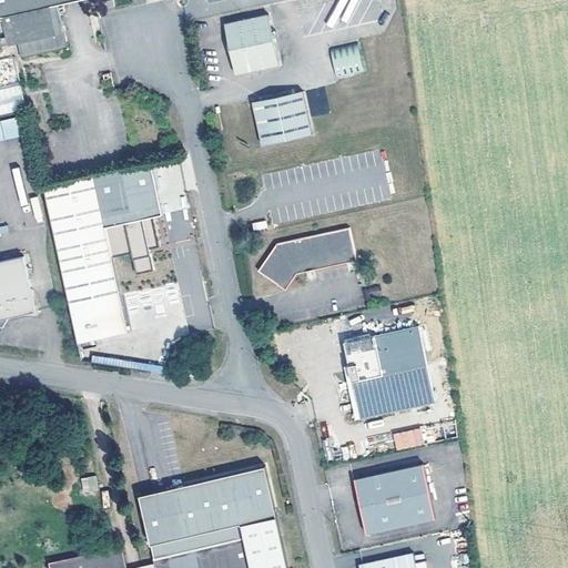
[(64,49),(56,6),(80,0),(0,0),(0,38),(7,37),(8,40),(14,39),(16,43),(19,58),(64,49)]
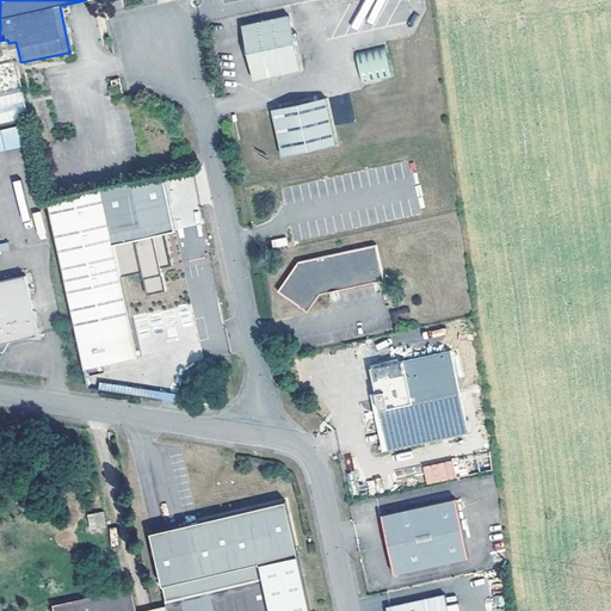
[(121,0),(118,0),(109,2),(111,12),(124,8),(121,0)]
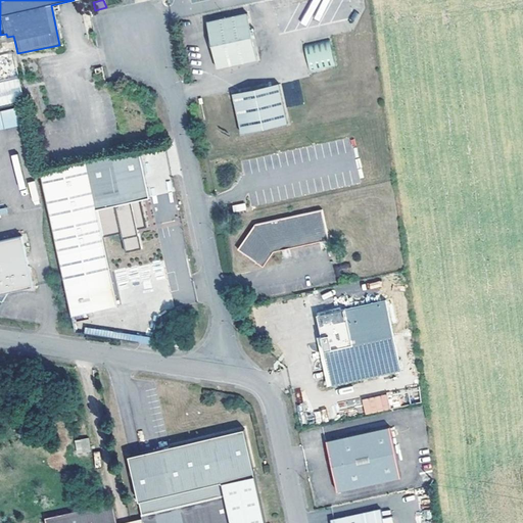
[(252,30),(248,11),(208,19),(219,65),(258,57),(254,36),(256,36),(255,29),(252,30)]
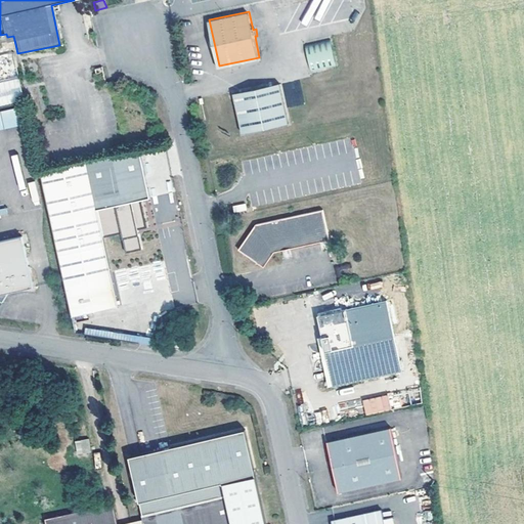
[(339,63),(333,37),(307,43),(312,70),(339,63)]
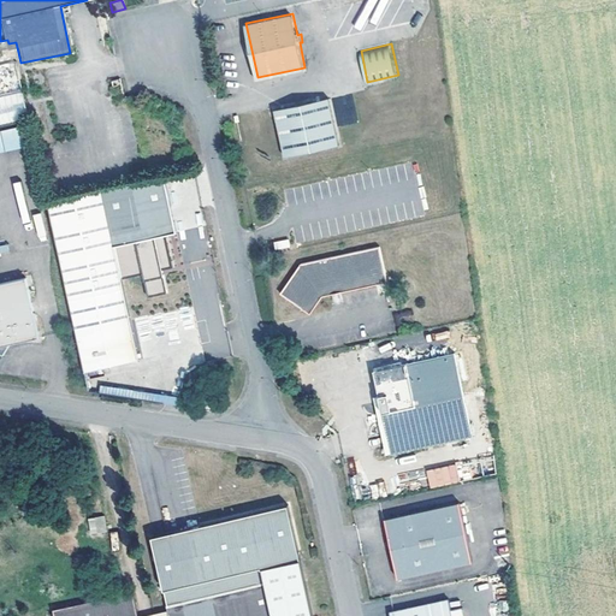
[(0,124),(28,119),(22,90),(4,95),(1,83),(10,81),(9,73),(1,75),(0,70),(0,124)]
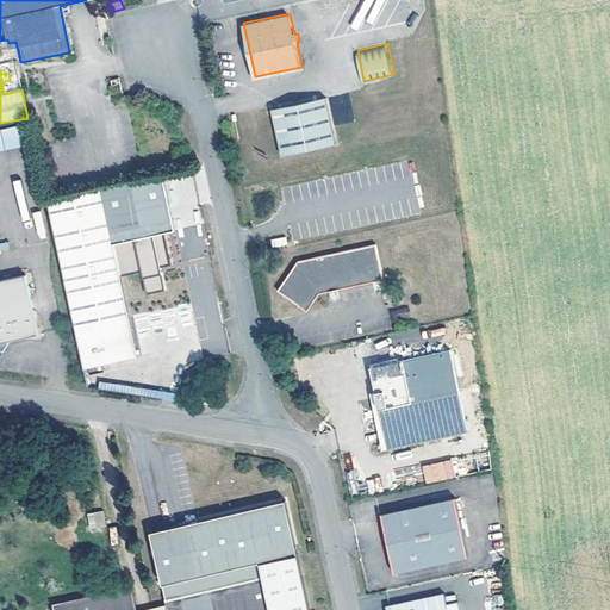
[(338,142),(328,95),(273,107),(284,154),(338,142)]
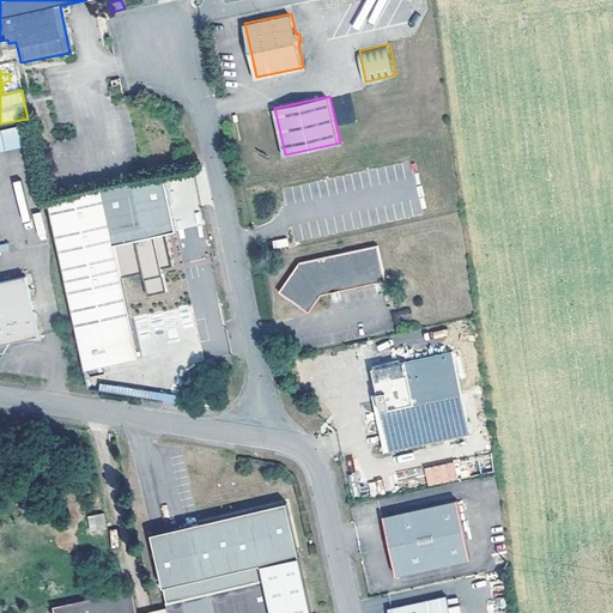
[(0,147),(26,143),(23,125),(0,129),(0,147)]
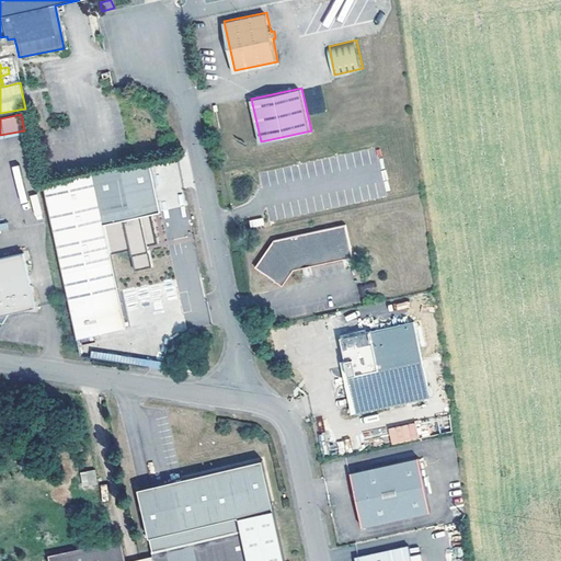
[(150,216),(160,214),(149,162),(42,187),(68,298),(78,341),(127,330),(111,256),(129,252),(134,273),(152,268),(148,248),(158,245),(150,216)]
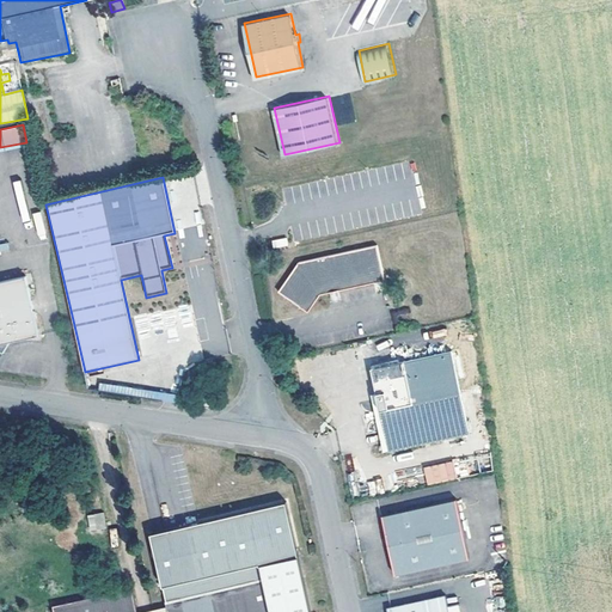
[(274,249),(287,246),(286,238),(273,240),(274,249)]
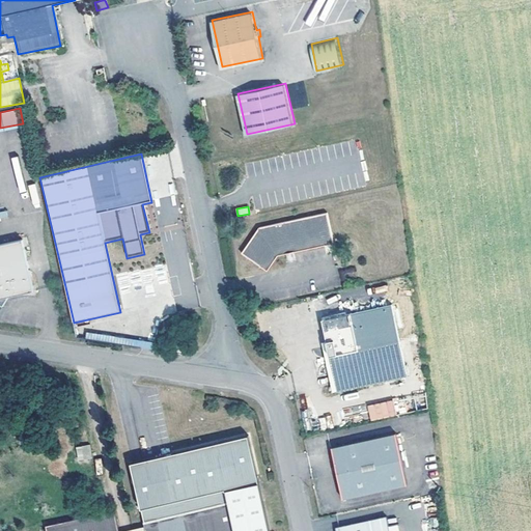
[(336,241),(330,211),(260,226),(243,251),(267,268),(278,254),(287,252),(292,251),(336,241)]
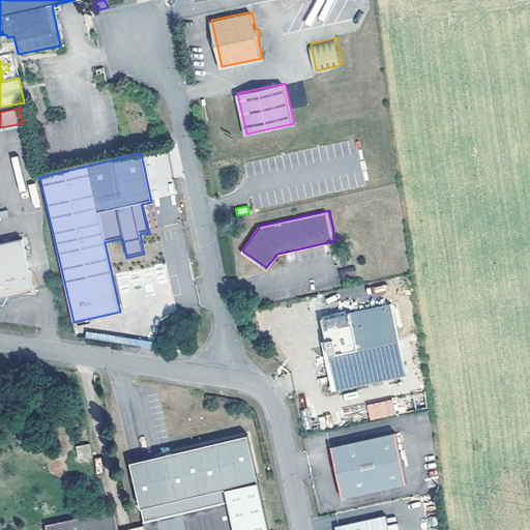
[(0,298),(7,297),(6,295),(33,290),(22,238),(0,242),(0,298)]
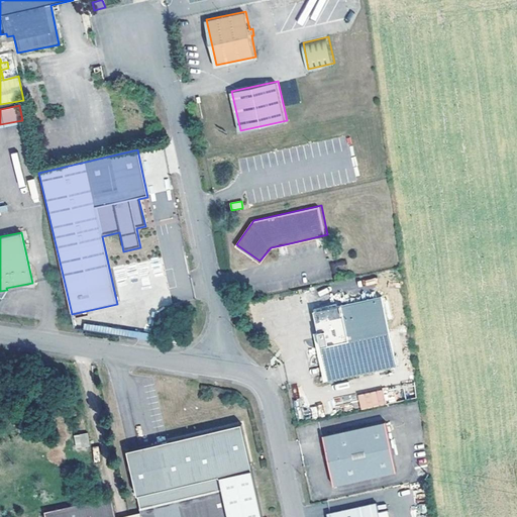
[(314,308),(329,379),(397,364),(382,294),(314,308)]
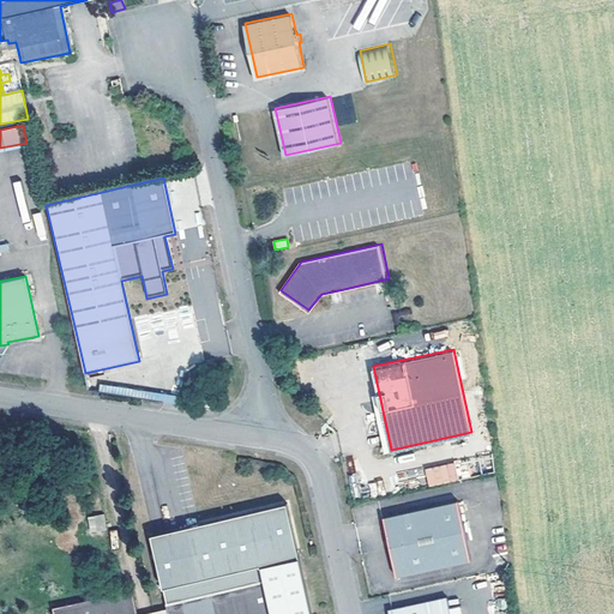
[(97,391),(175,403),(176,395),(98,383),(97,391)]
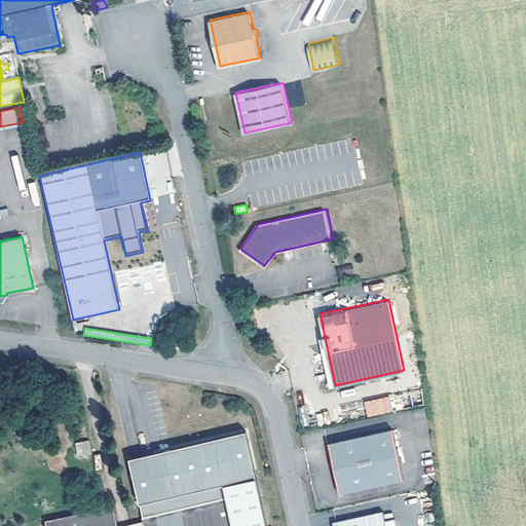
[(183,349),(184,339),(175,338),(174,348),(183,349)]
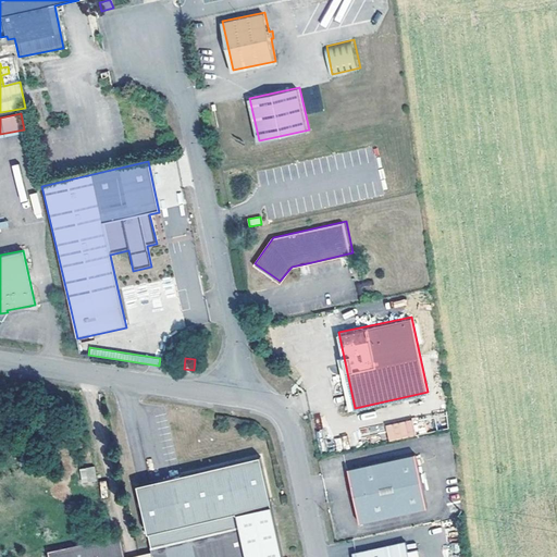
[(385,424),(388,441),(415,436),(412,420),(385,424)]
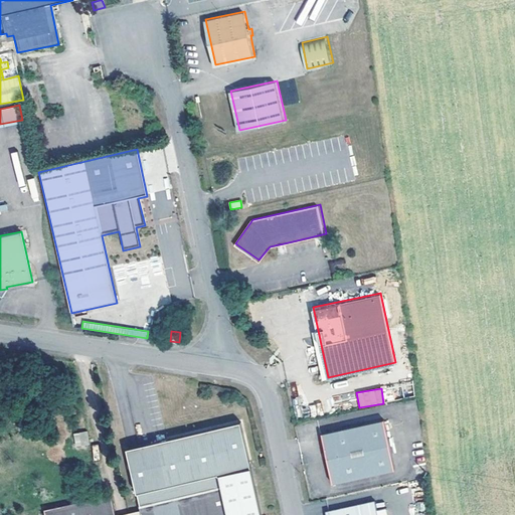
[(395,469),(384,419),(322,433),(333,482),(395,469)]
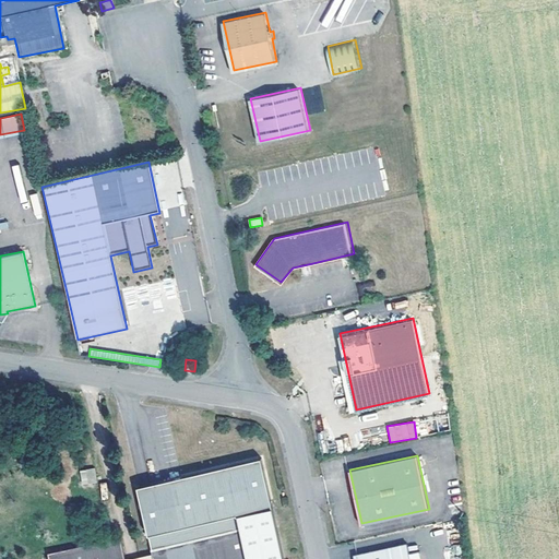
[(284,558),(272,507),(261,458),(139,487),(156,556),(140,558),(284,558)]
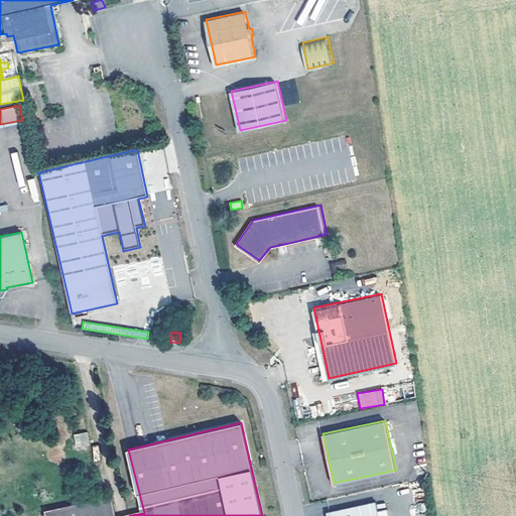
[(87,431),(73,434),(76,447),(90,445),(87,431)]
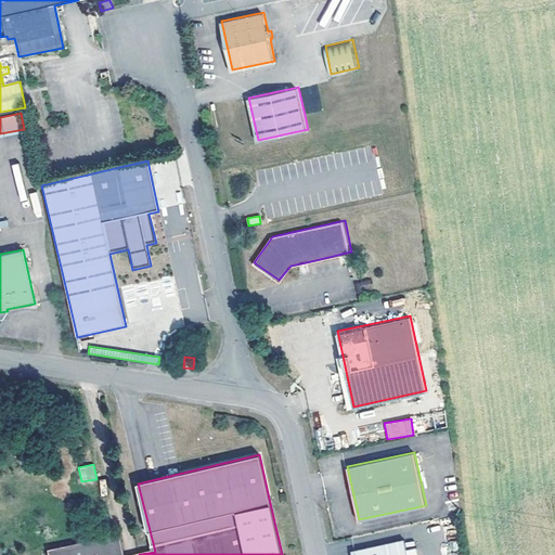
[(127,554),(121,530),(49,546),(50,554),(127,554)]
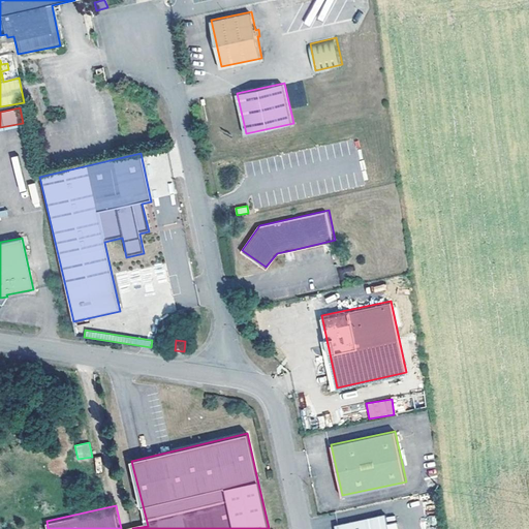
[(389,528),(387,523),(385,515),(334,525),(334,528),(389,528)]
